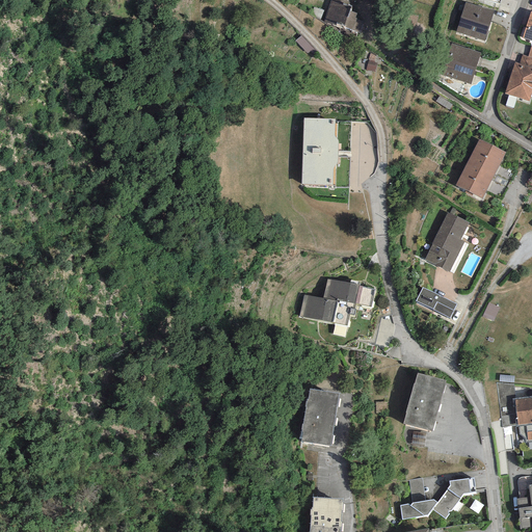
[(352,7),(348,6),(349,3),(349,1),(348,0),(330,0),(323,22),(344,29),(345,27),(352,30),(351,31),(360,33),(364,22),(356,19),(355,18),(356,14),(351,11),(352,7)]
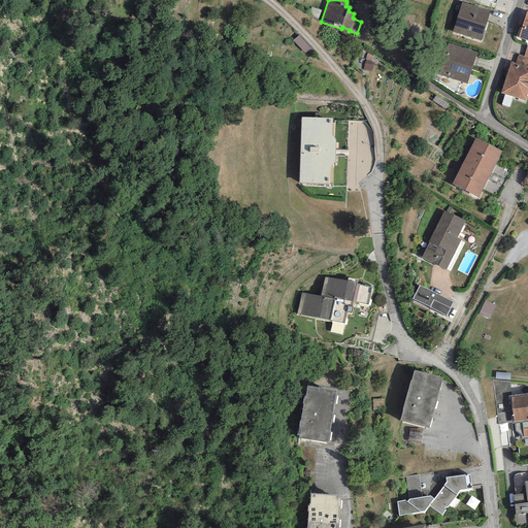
[(490,10),(461,2),(452,32),(481,40),(490,10)]
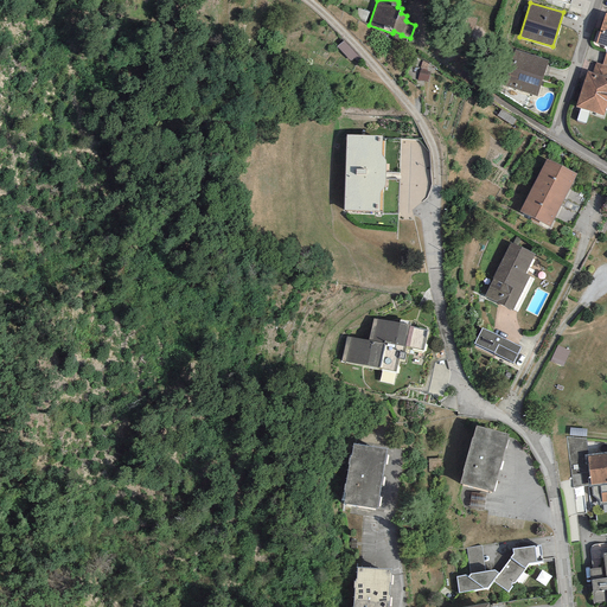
[(606,13),(605,13),(595,43),(606,46),(606,13)]
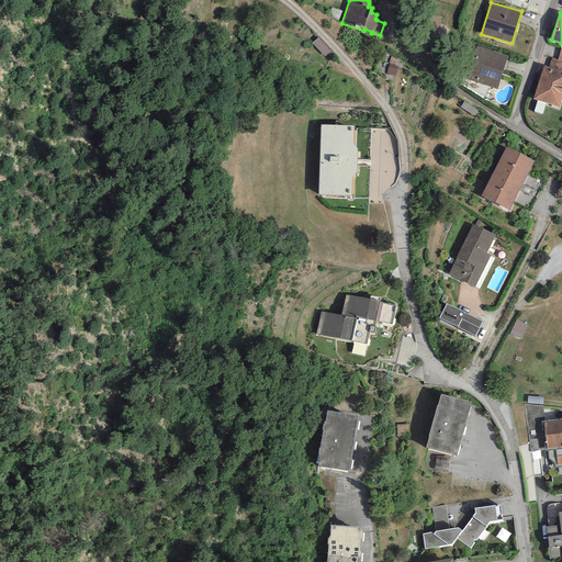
[(508,56),(475,45),(464,78),(496,90),(508,56)]
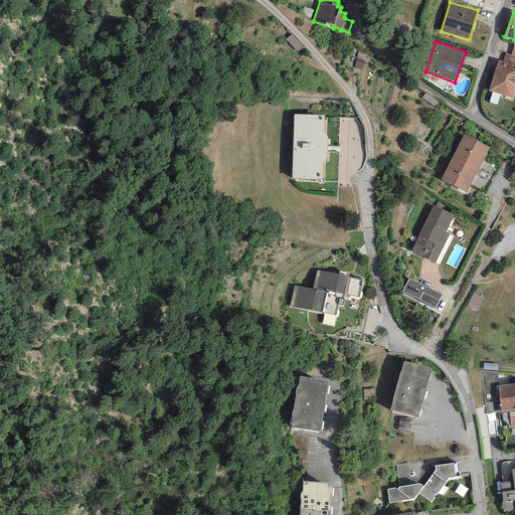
[(514,65),(514,55),(511,54),(505,52),(502,61),(514,65)]
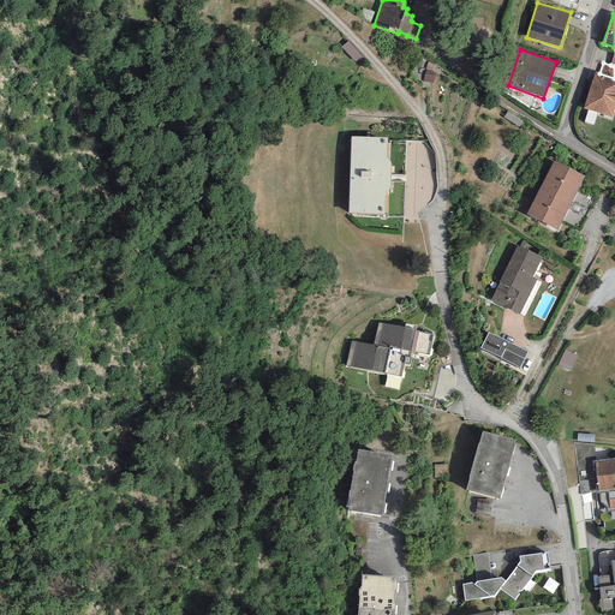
[(614,105),(614,78),(599,73),(595,72),(583,108),(611,118),(614,105)]
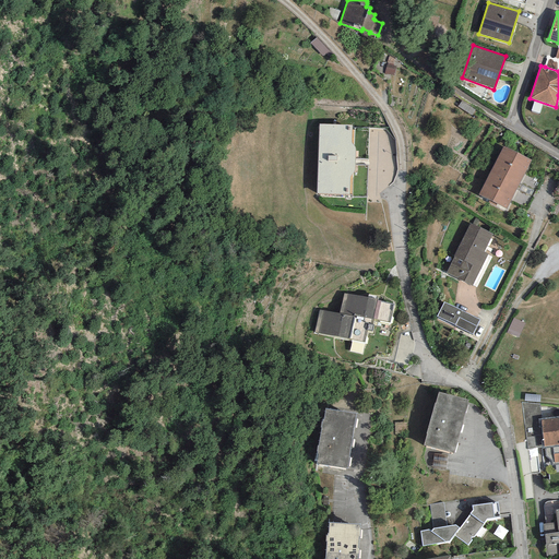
[(352,126),(319,125),(317,193),(349,195),(351,177),(354,170),(355,147),(351,142),(352,126)]
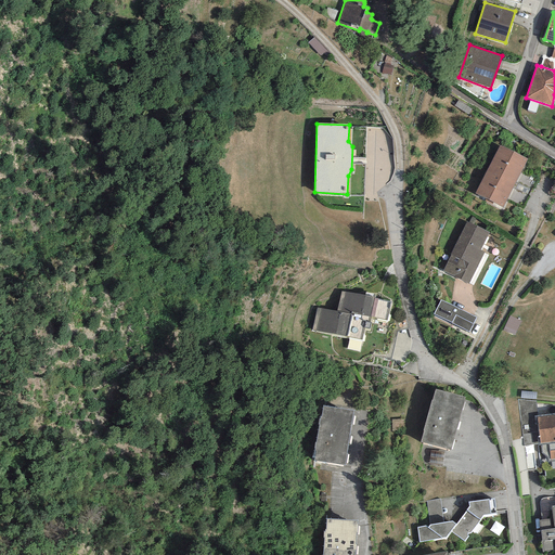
[(488,169),(515,183),(527,159),(500,145),(488,169)]
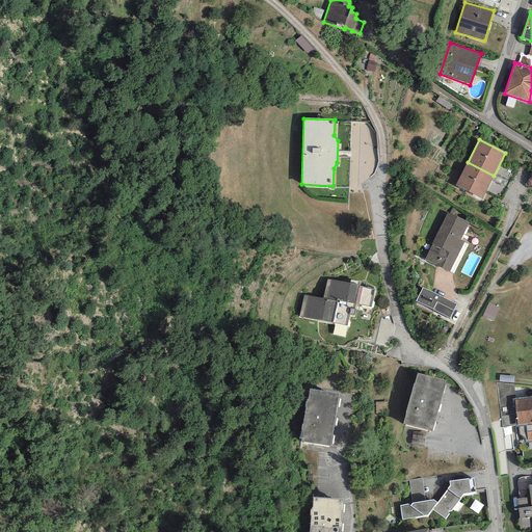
[(481,198),(494,176),(468,162),(455,185),(481,198)]
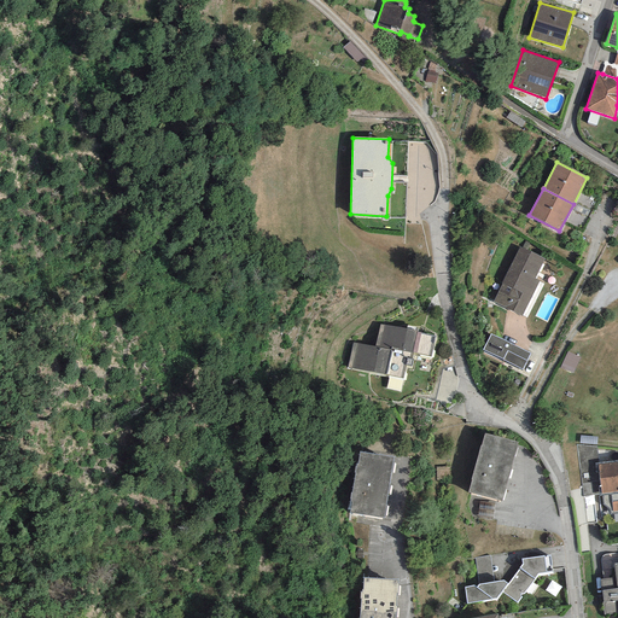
[(544,260),(519,248),(493,302),(522,316),(538,281),(535,279),(544,260)]
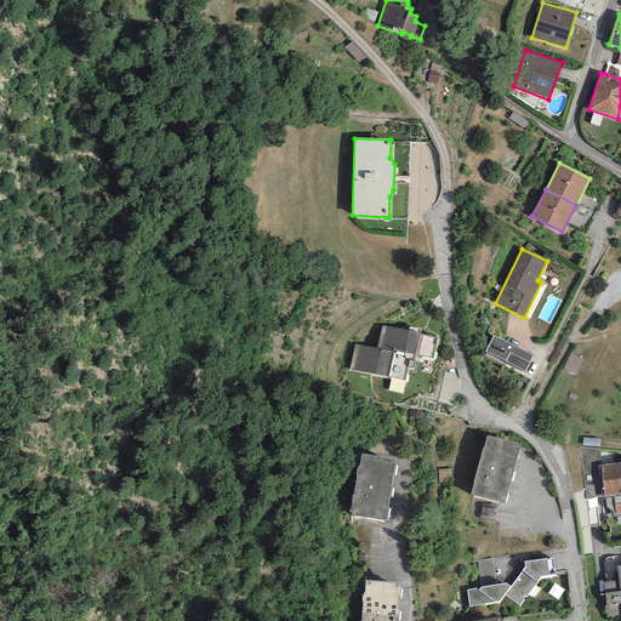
[(432,359),(437,339),(437,337),(419,334),(420,334),(382,325),(377,349),(354,345),(349,370),(405,381),(408,366),(414,368),(415,362),(414,360),(415,355),(432,359)]
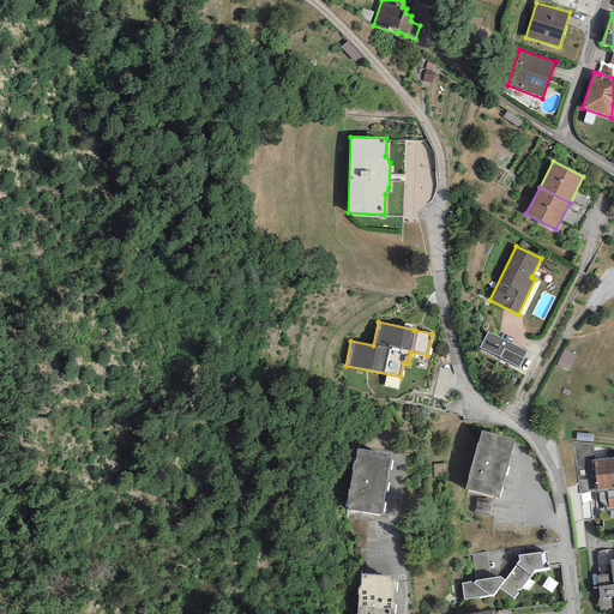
[(527,351),(487,332),(480,348),(518,368),(527,351)]
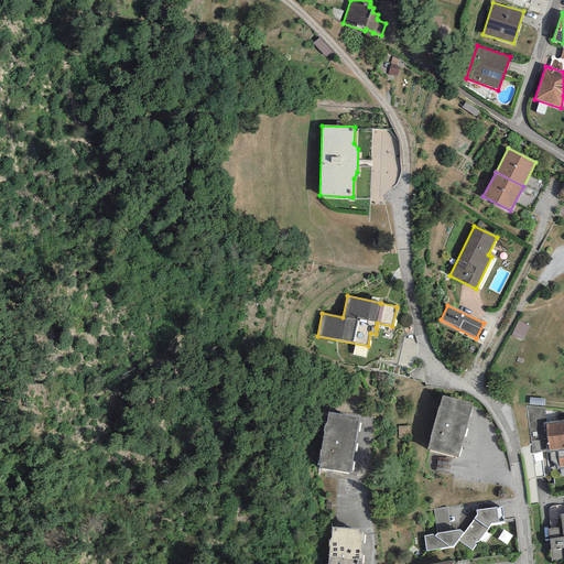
[(530,326),(518,321),(511,335),(523,340),(530,326)]
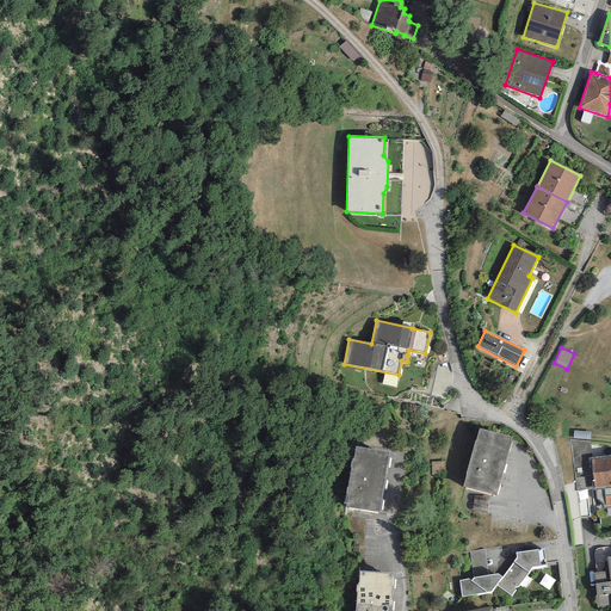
[(512,437),(479,429),(463,487),(495,495),(512,437)]
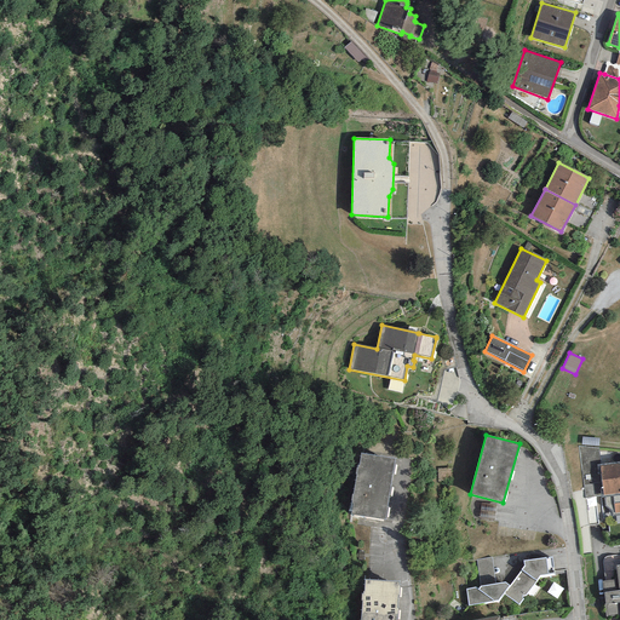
[(585,499),(603,495),(604,497),(619,493),(619,463),(601,466),(598,448),(578,446),(585,499)]
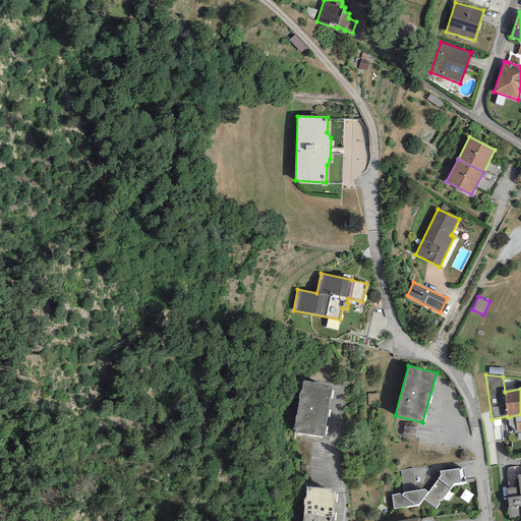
[(332,386),(303,381),(301,391),(300,391),(294,428),(295,428),(294,432),(324,437),(332,386)]
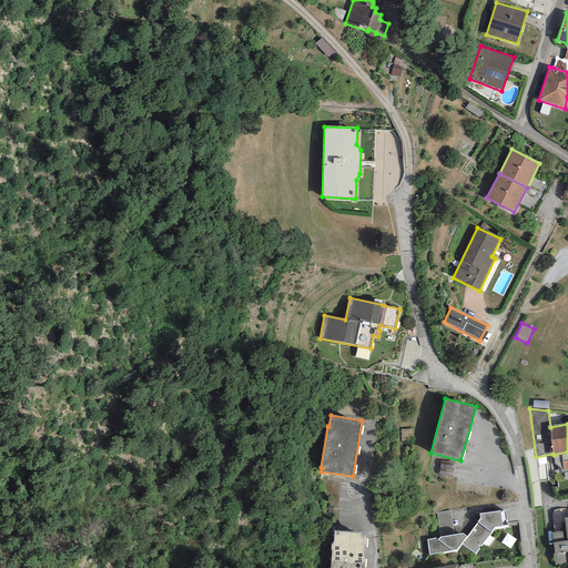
[(567,452),(554,455),(554,465),(560,469),(560,474),(567,473),(567,452)]
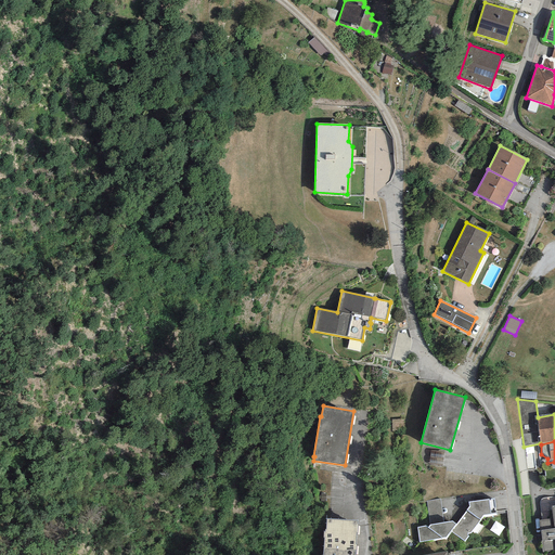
[(444,452),(430,450),(428,465),(442,466),(444,452)]
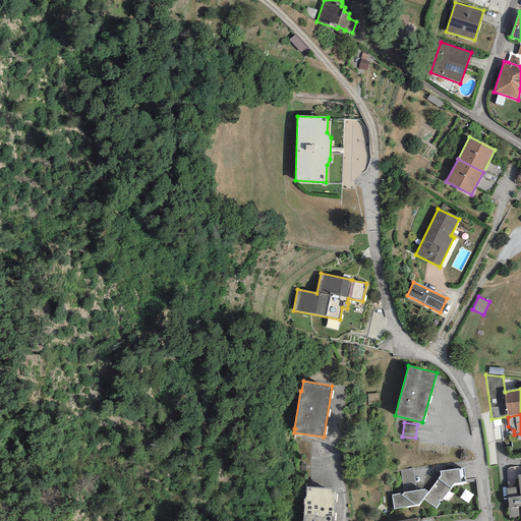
[(465,481),(464,468),(440,471),(441,475),(427,493),(424,489),(416,490),(404,493),(402,495),(400,494),(392,495),(394,509),(418,505),(423,499),(436,509),(440,504),(439,503),(439,501),(442,501),(453,483),(465,481)]
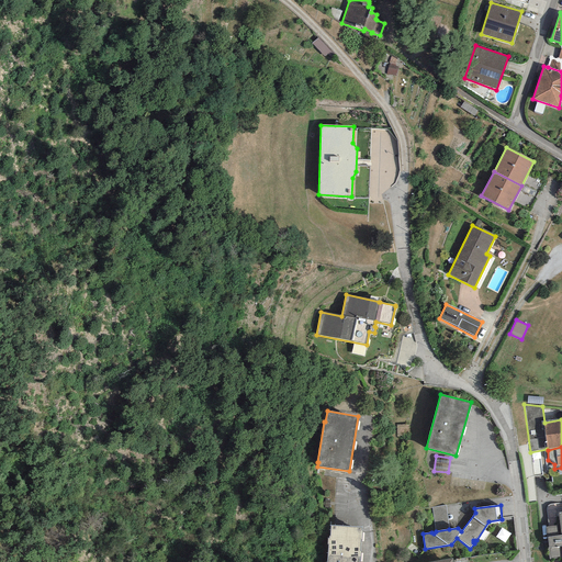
[(436,531),(449,529),(446,505),(431,507),(436,531)]
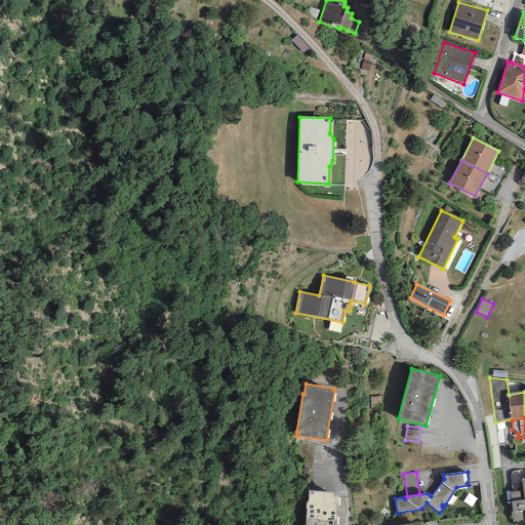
[(524,478),(521,479),(523,491),(510,492),(511,501),(514,523),(524,521),(524,478)]
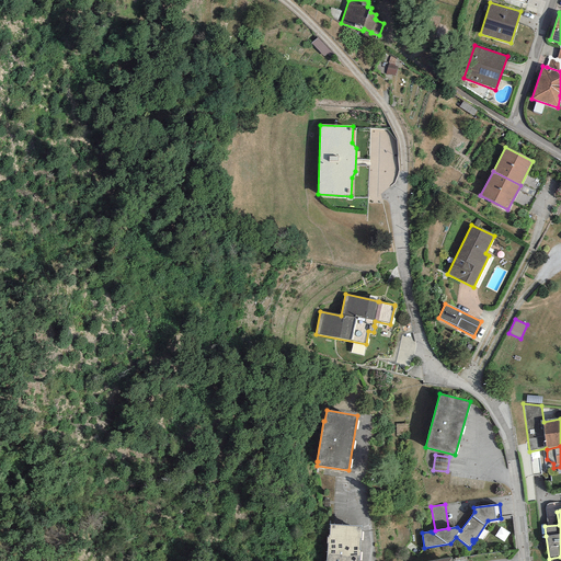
[(361,527),(330,525),(329,535),(328,535),(328,538),(327,537),(327,544),(328,544),(325,560),(357,560),(358,560),(359,560),(361,551),(359,551),(359,539),(361,539),(362,529),(361,529),(361,527)]
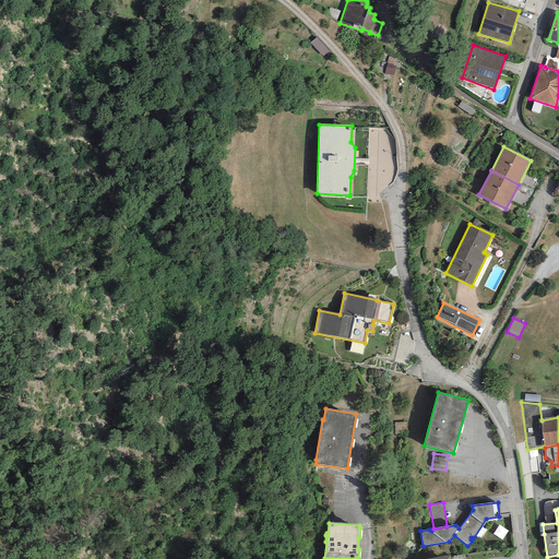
All buildings are outlined.
